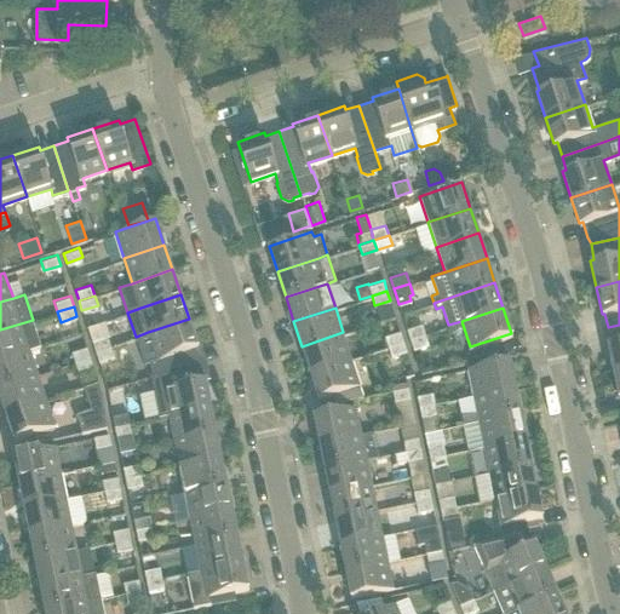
[(189,319),(148,332),(156,357),(149,360),(153,374),(184,366),(181,351),(197,345),(189,319)]
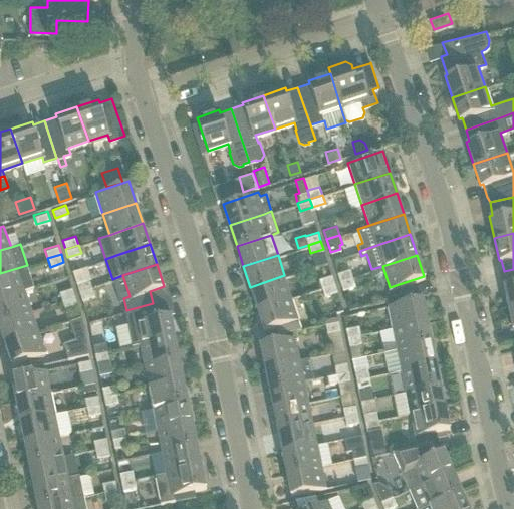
[(0,296),(24,289),(34,286),(27,265),(0,273),(0,296)]
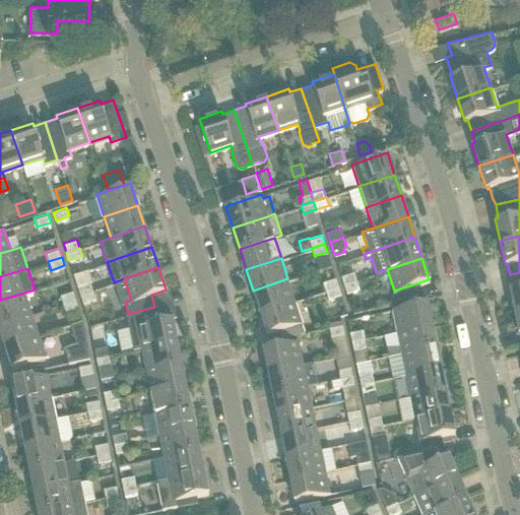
[(343,284),(356,279),(353,270),(340,274),(343,284)]
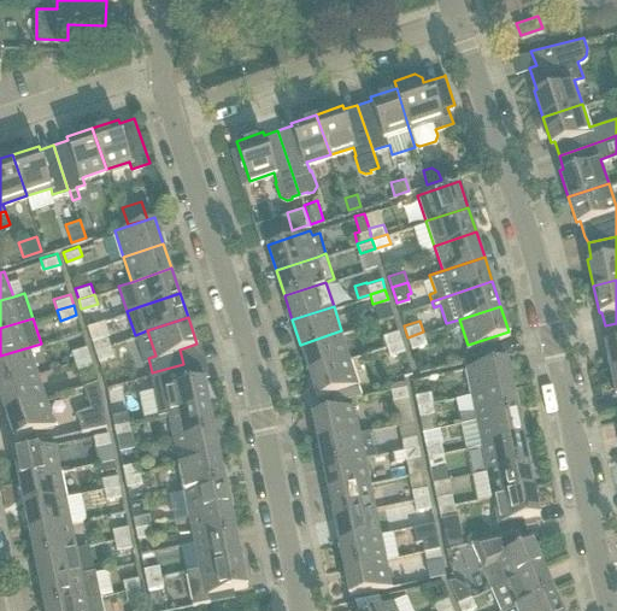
[(616,323),(605,325),(607,340),(604,341),(610,368),(616,365),(616,323)]
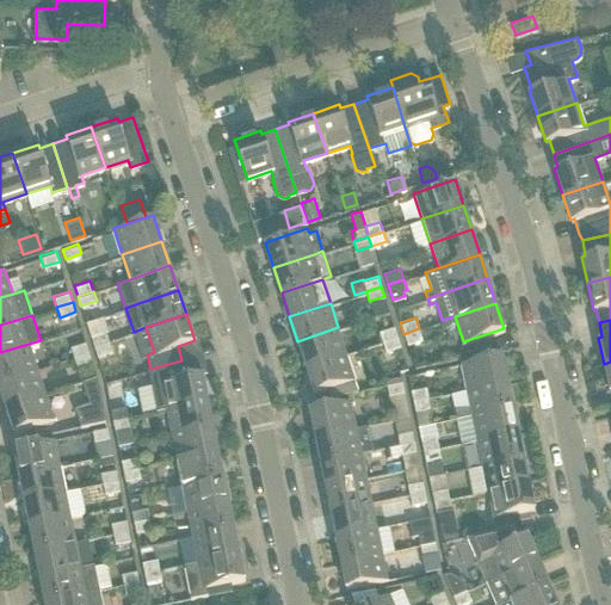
[(382,340),(397,335),(394,325),(380,329),(382,340)]
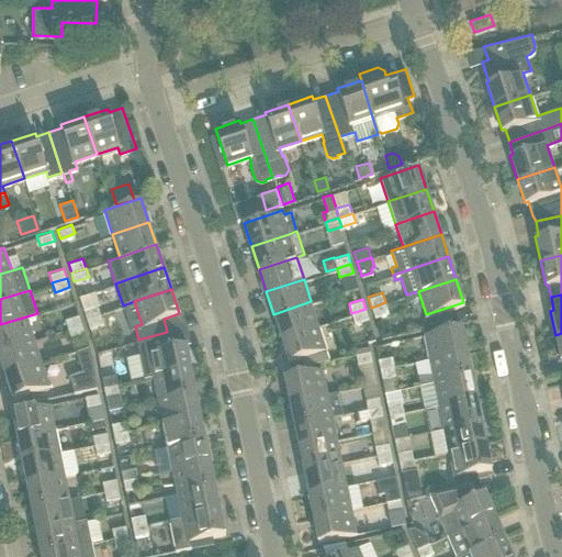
[(281,336),(318,324),(311,301),(273,314),(281,336)]
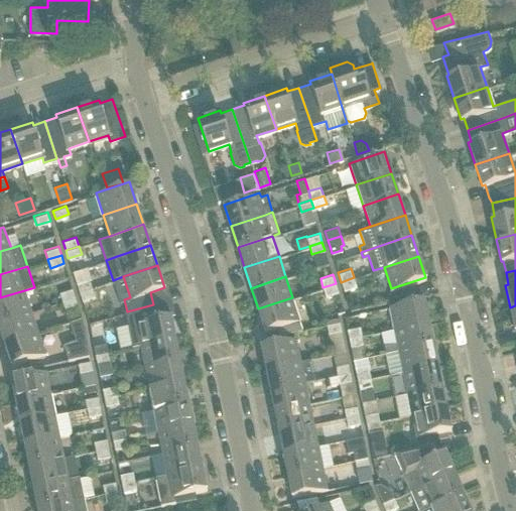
[(344,290),(357,286),(354,277),(341,282),(344,290)]
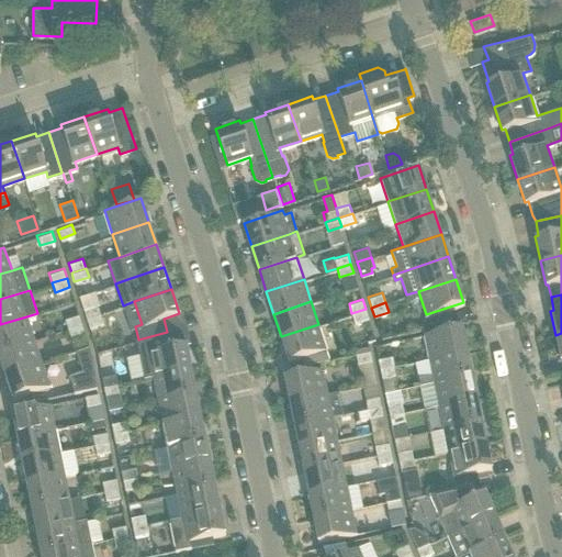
[(98,304),(82,309),(86,318),(100,313),(98,304)]
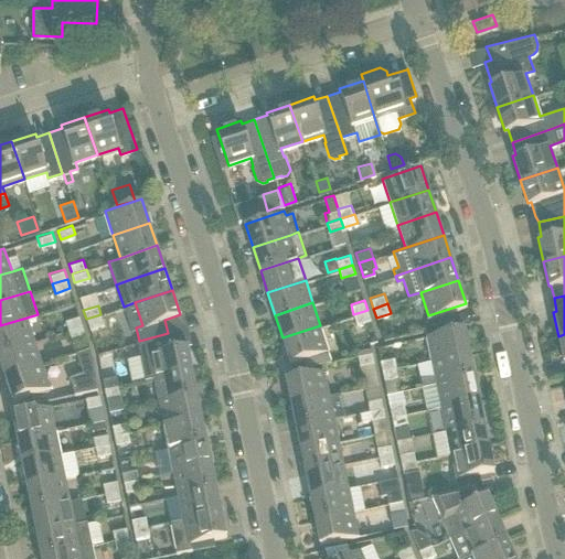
[(356,323),(370,319),(368,310),(353,314),(356,323)]
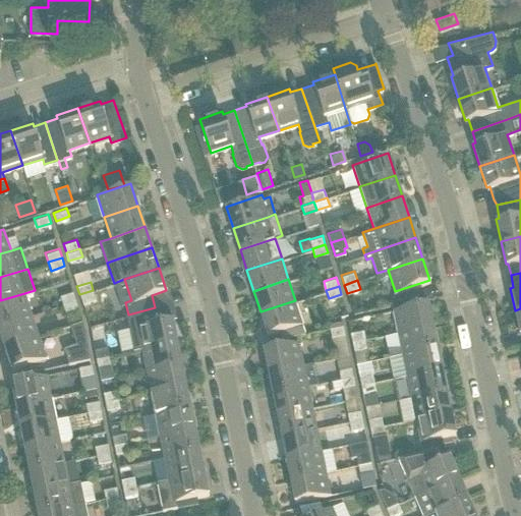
[(62,303),(75,299),(72,290),(59,294),(62,303)]
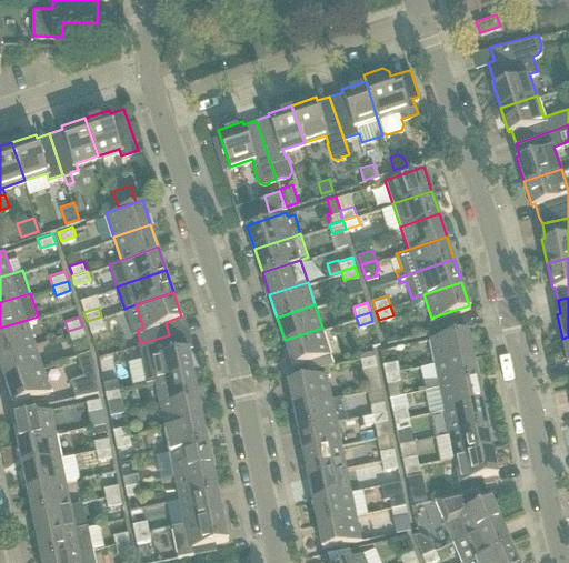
[(90,330),(105,325),(101,317),(87,321),(90,330)]
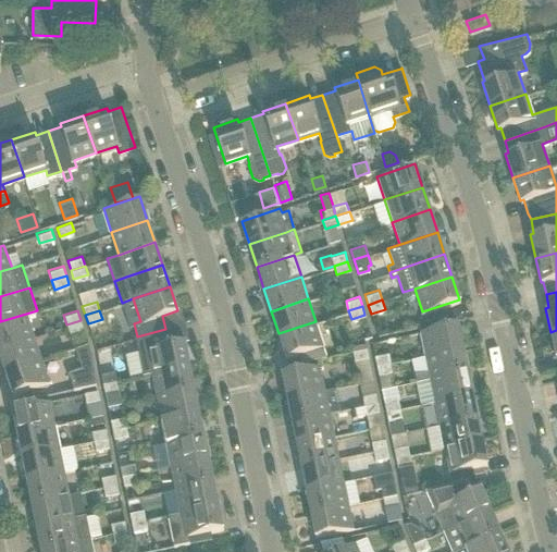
[(0,346),(34,335),(26,314),(0,321),(0,346)]
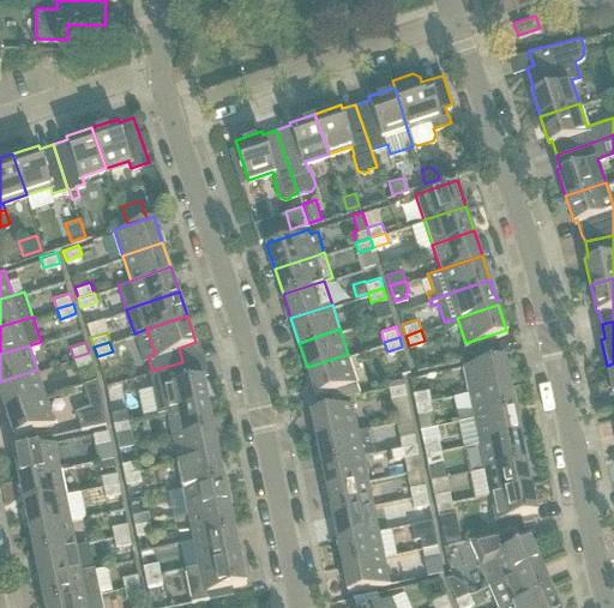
[(77,368),(92,362),(89,353),(73,357),(77,368)]
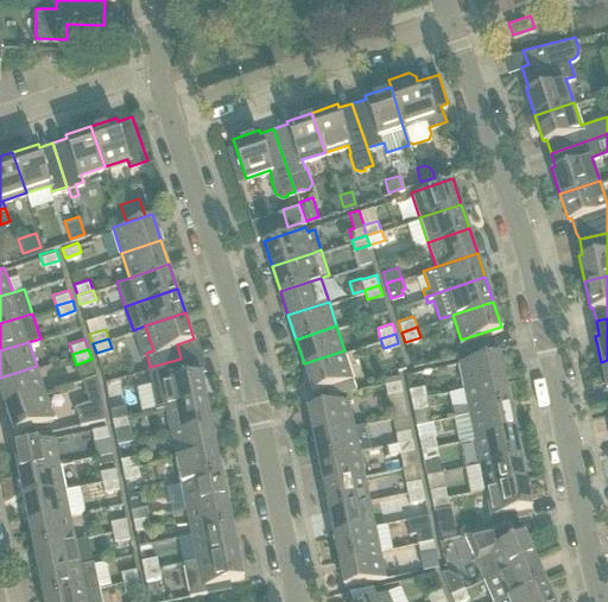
[(352,376),(353,376),(344,350),(304,363),(312,390),(325,385),(329,393),(355,387),(352,376)]
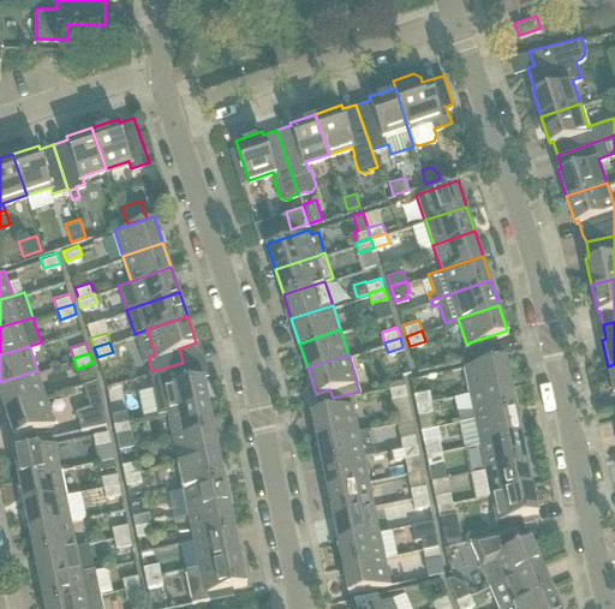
[(470,390),(511,382),(506,356),(464,364),(470,390)]
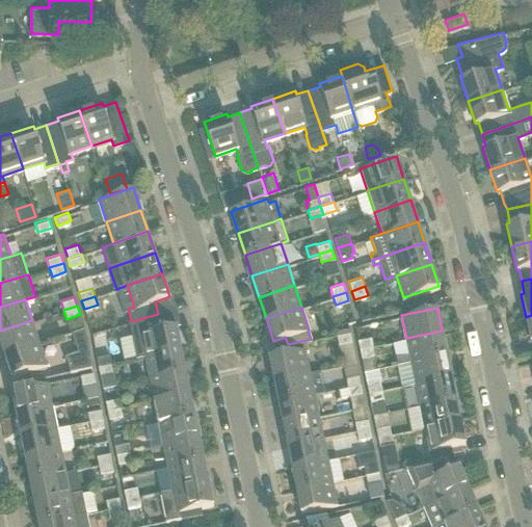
[(158,314),(131,321),(134,333),(132,334),(136,357),(144,354),(181,347),(176,324),(164,327),(161,313),(158,314)]
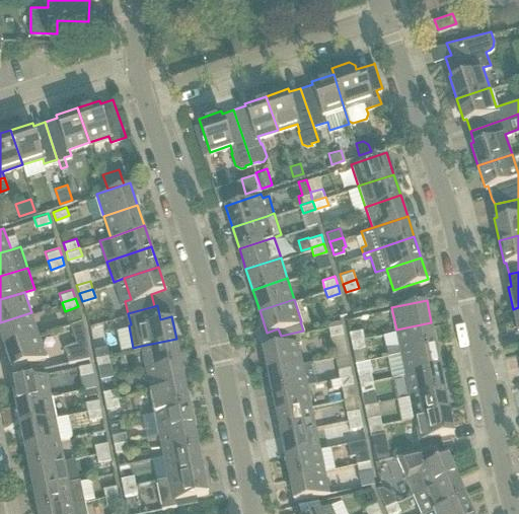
[(0,331),(4,344),(39,333),(31,312),(0,322),(0,331)]
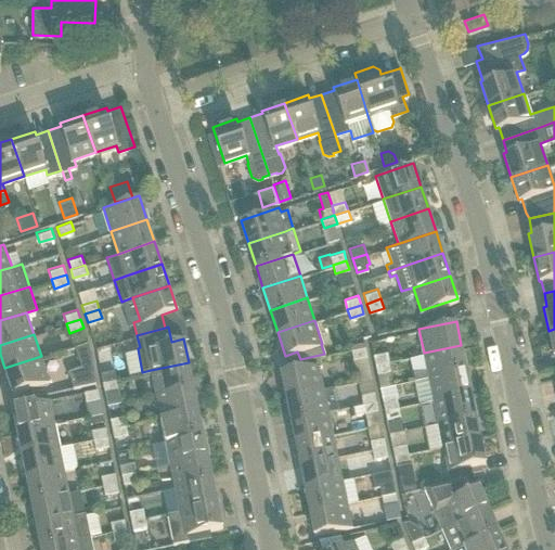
[(95,382),(91,350),(88,341),(74,345),(80,365),(67,369),(73,386),(95,382)]
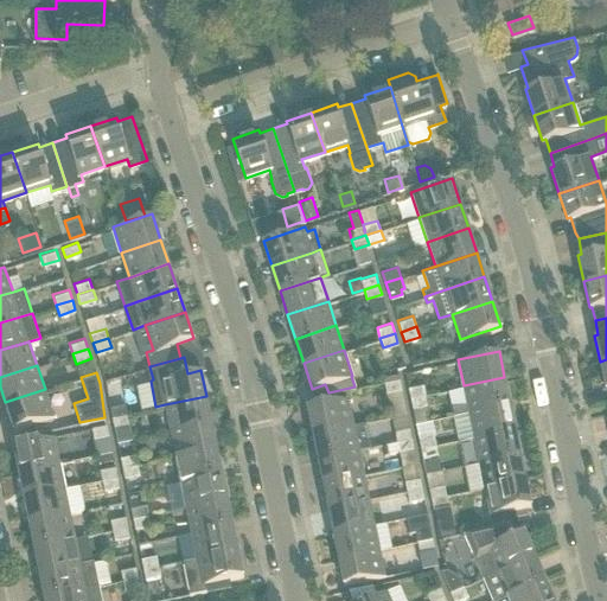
[(453,414),(468,411),(510,402),(504,377),(464,385),(467,402),(452,406),(453,414)]
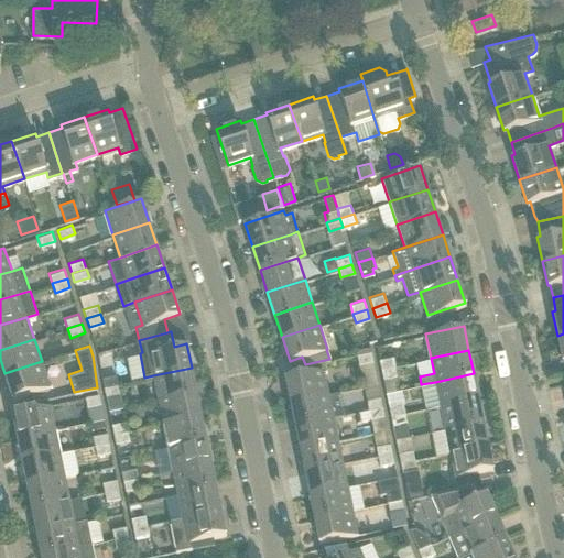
[(371,351),(357,354),(359,363),(373,361),(371,351)]
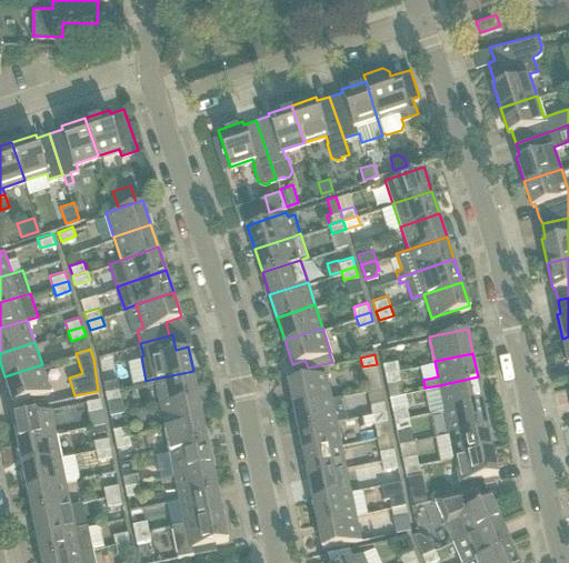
[(130,360),(133,379),(143,376),(140,358),(130,360)]
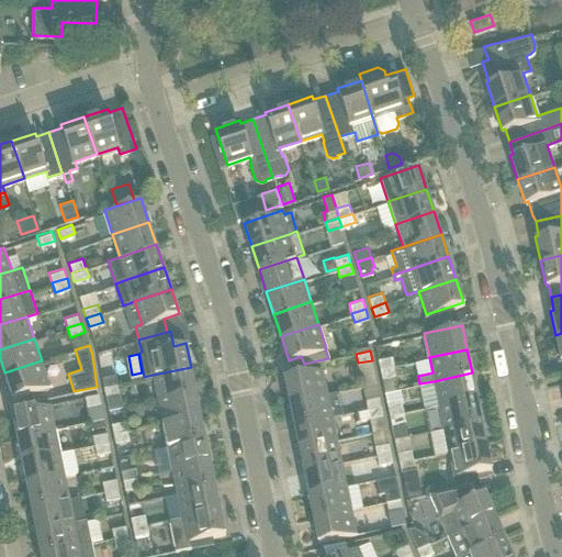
[(393,365),(394,365),(392,355),(378,358),(380,367),(393,365)]
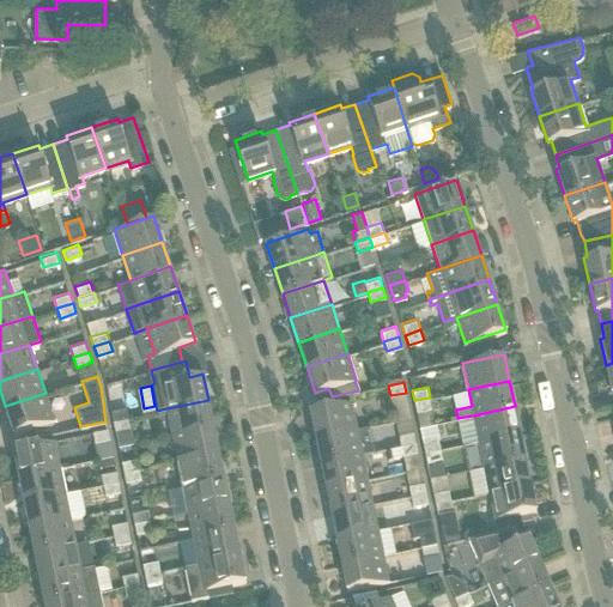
[(13,432),(55,419),(46,393),(5,406),(13,432)]
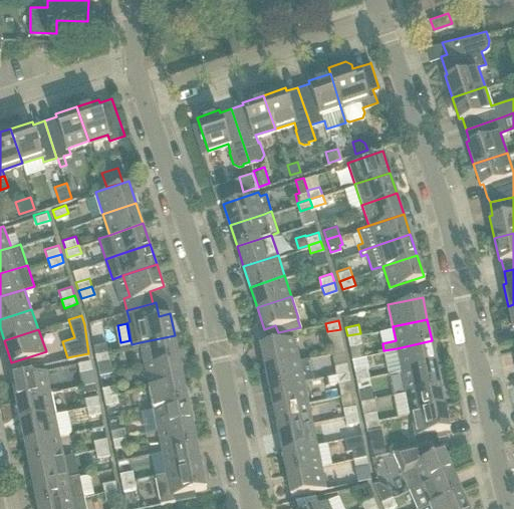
[(359,333),(347,335),(349,345),(361,342),(360,333),(359,333)]
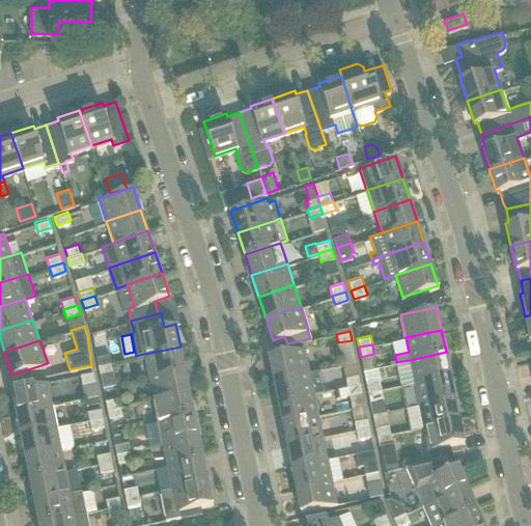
[(149,377),(185,368),(180,347),(144,354),(149,377)]
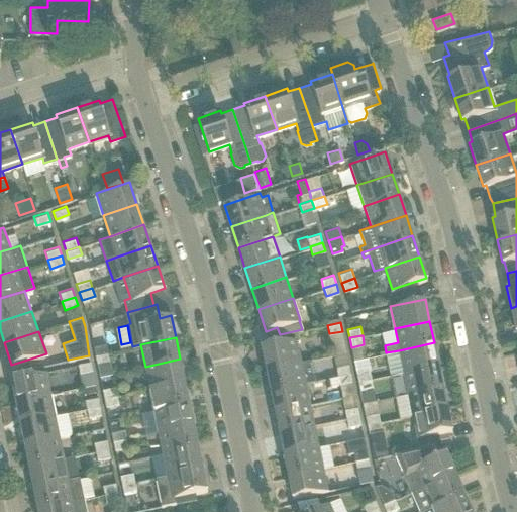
[(266,367),(301,360),(297,337),(262,344),(266,367)]
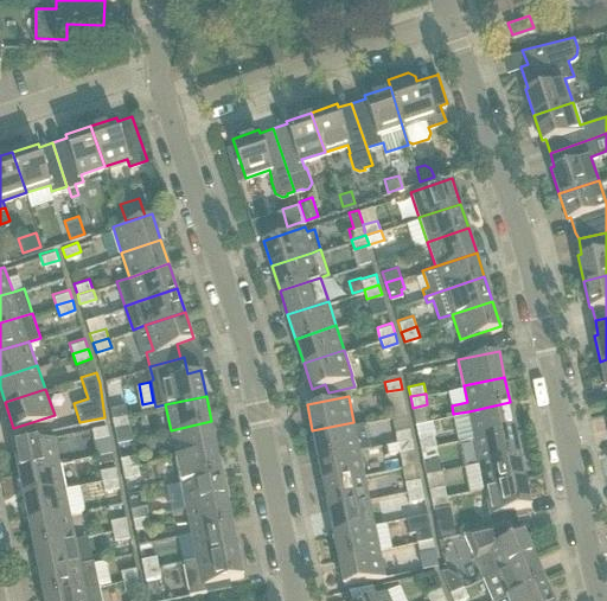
[(112,416),(127,413),(125,402),(109,406),(112,416)]
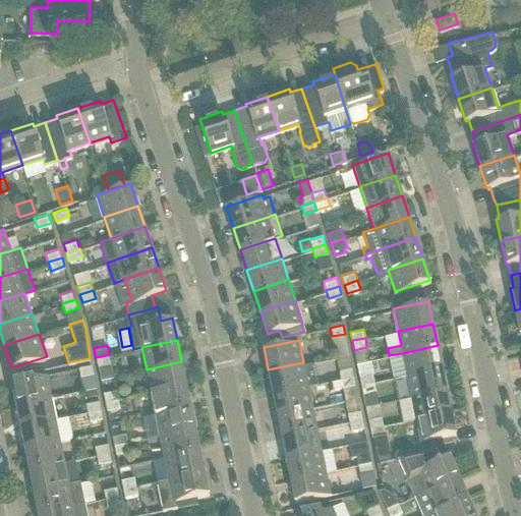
[(407,375),(442,367),(438,345),(402,353),(407,375)]
